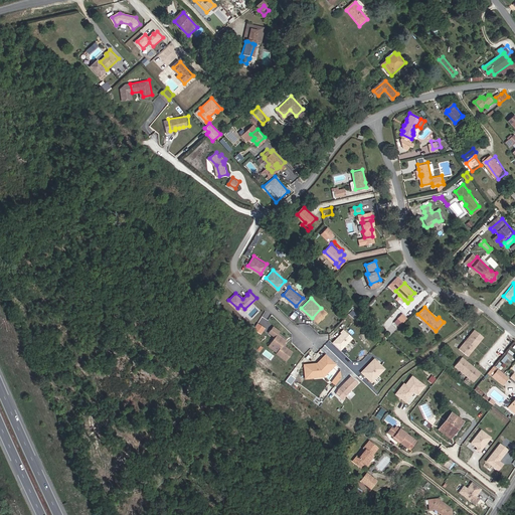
[(402,322),(407,317),(402,312),(397,317),(402,322)]
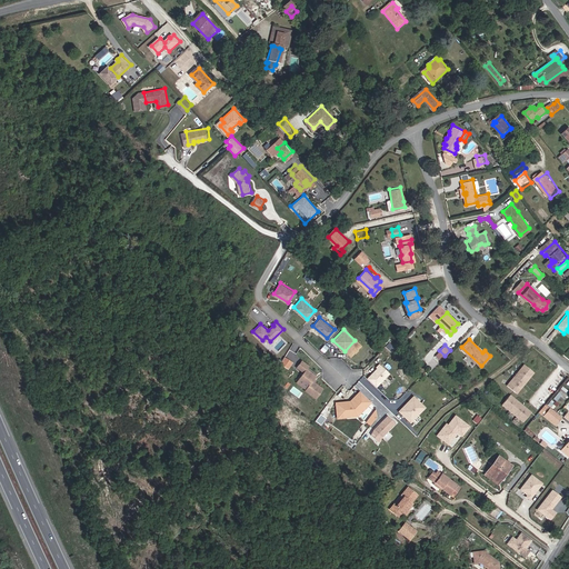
[(283,357),(279,363),(288,369),(293,362),(283,357)]
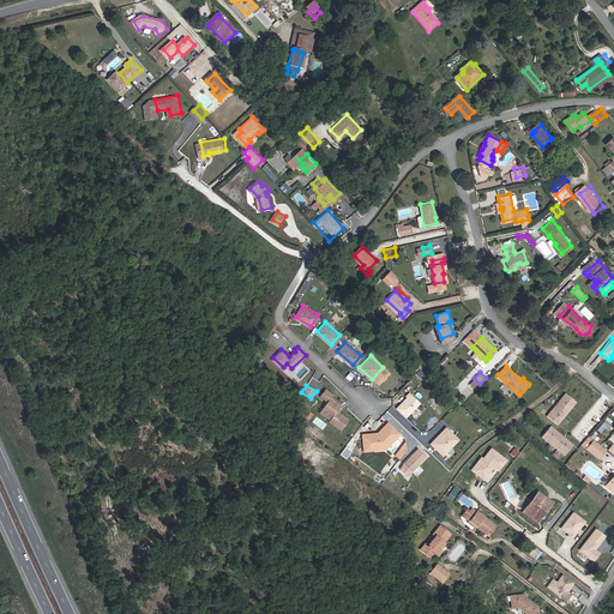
[(330,419),(341,428),(349,417),(337,409),(342,403),(331,396),(333,392),(326,387),(320,395),(327,399),(324,405),(333,414),(330,417),(330,419)]
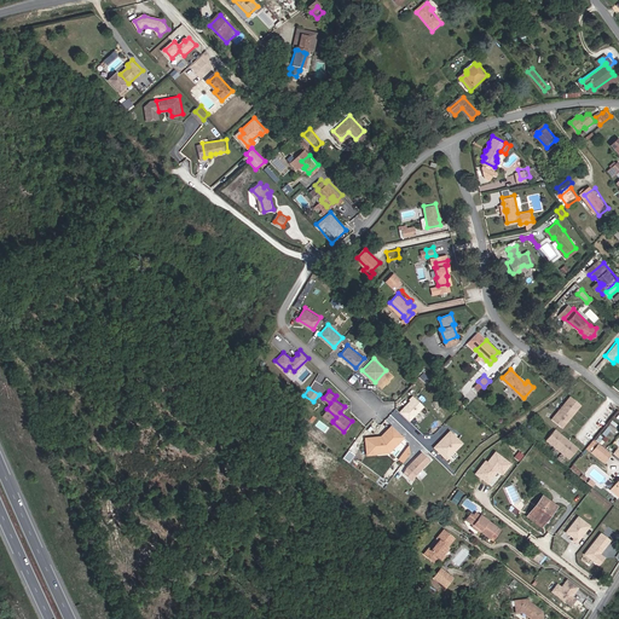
[(410,398),(399,409),(409,418),(423,404),(412,393),(409,397),(410,398)]
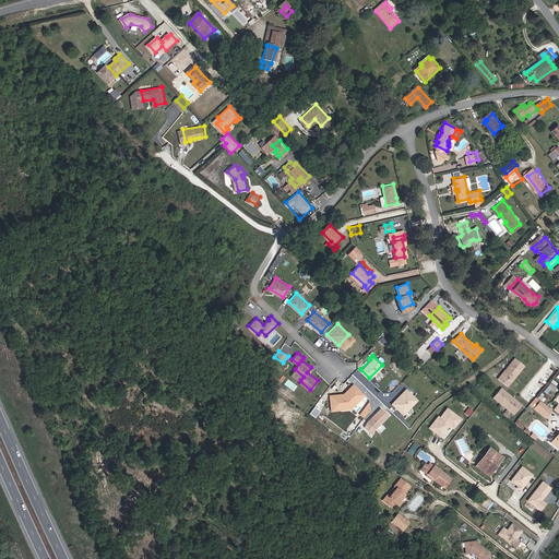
[(515,356),(510,363),(519,369),(523,363),(515,356)]
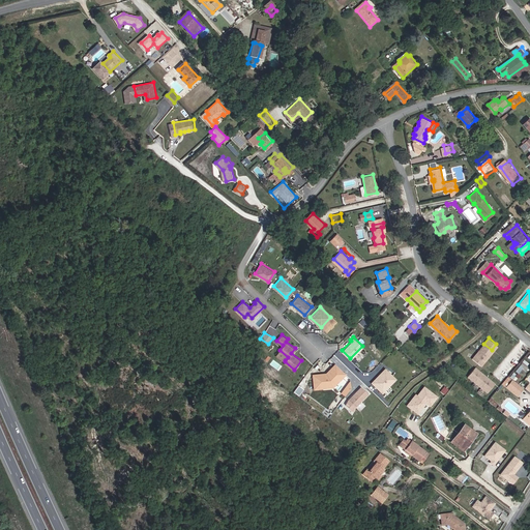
[(492,350),(483,344),(473,356),(481,362),(492,350)]
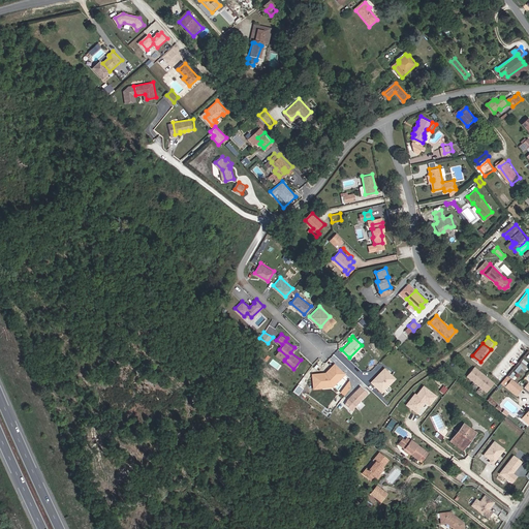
[(287,356),(279,349),(276,353),(284,360),(287,356)]
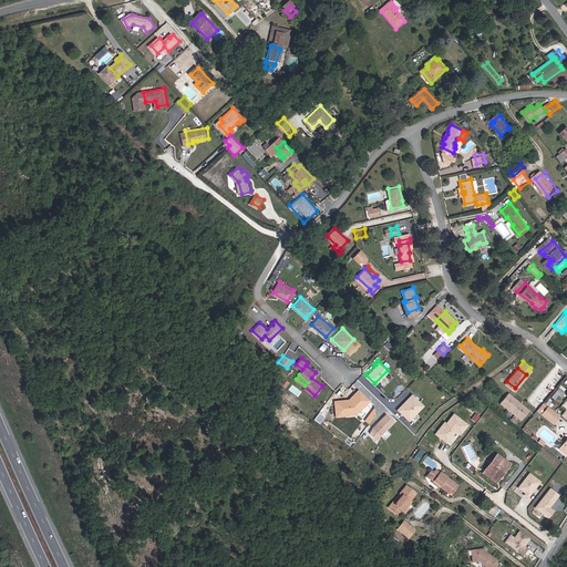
[(366,402),(370,398),(359,388),(351,397),(350,399),(349,398),(336,399),(337,410),(356,408),(363,400),(366,402)]
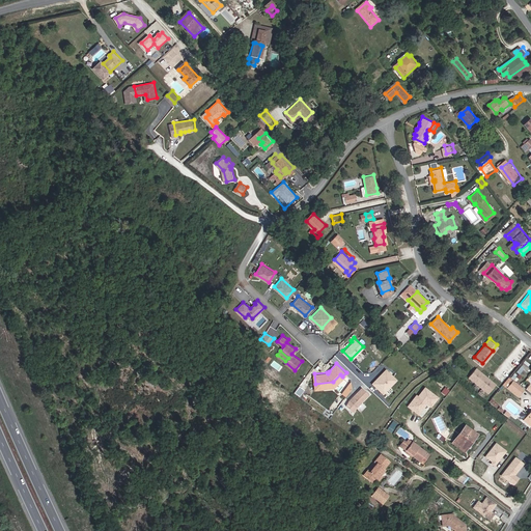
[(475,366),(468,374),(487,391),(495,383),(475,366)]
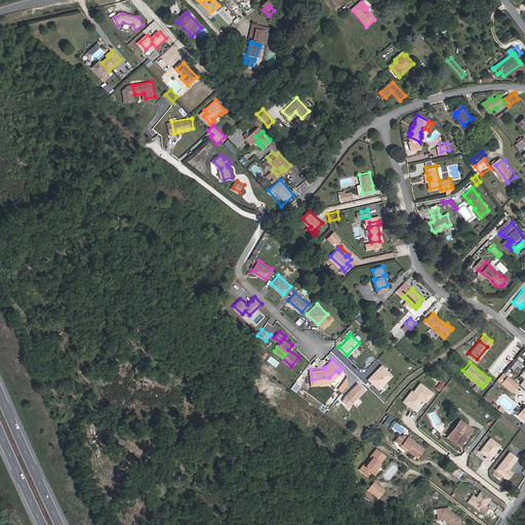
[(387,378),(382,375),(388,370),(380,363),(368,376),(375,384),(378,387),(387,378)]
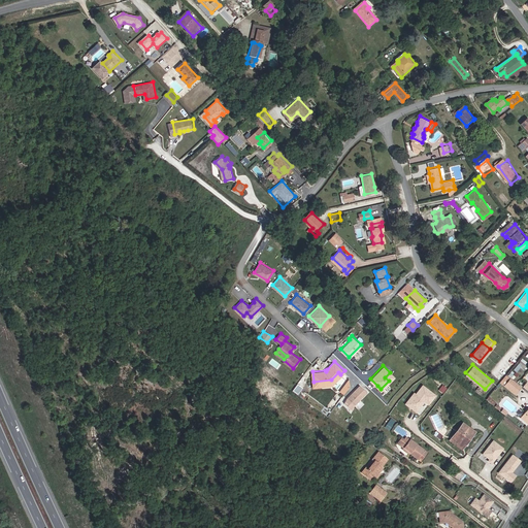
[(331,380),(314,382),(314,385),(332,384),(340,374),(338,372),(331,380)]
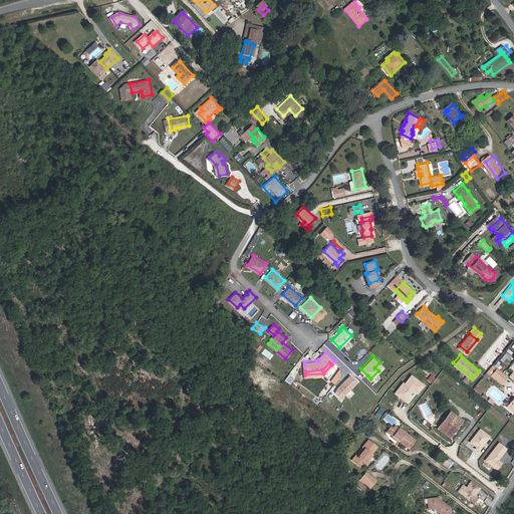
[(506,375),(496,366),(491,372),(501,380),(506,375)]
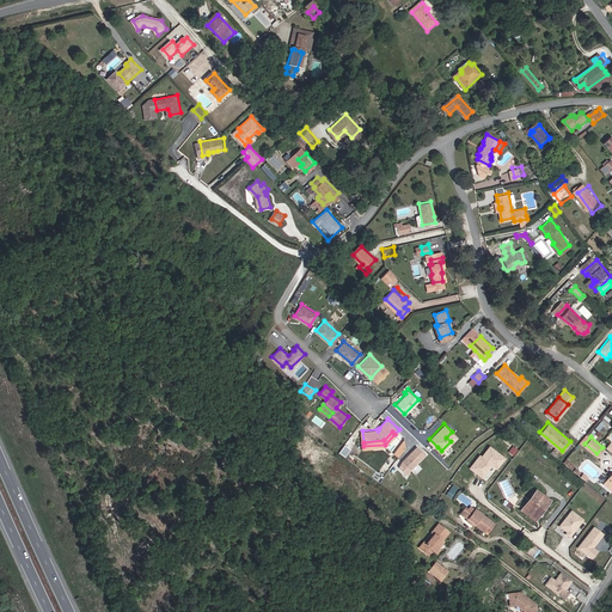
[(416,444),(402,459),(410,466),(424,452),(416,444)]
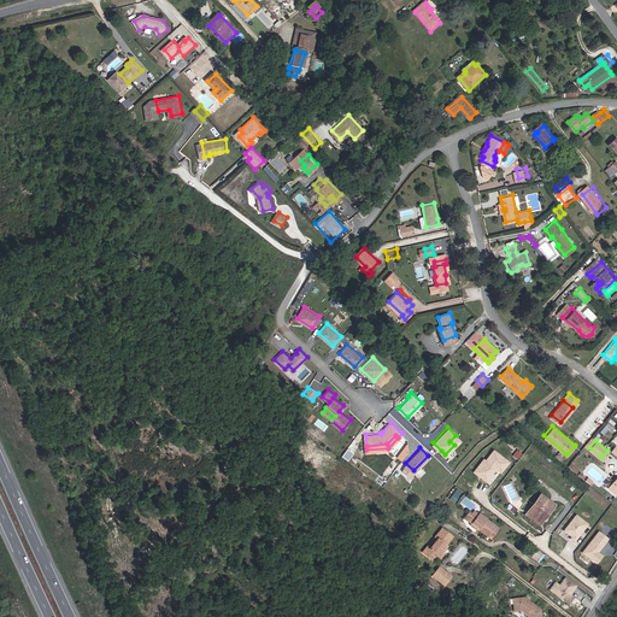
[(475,471),(486,480),(495,466),(500,470),(509,458),(504,456),(493,447),(485,458),(483,456),(472,470),(475,471)]
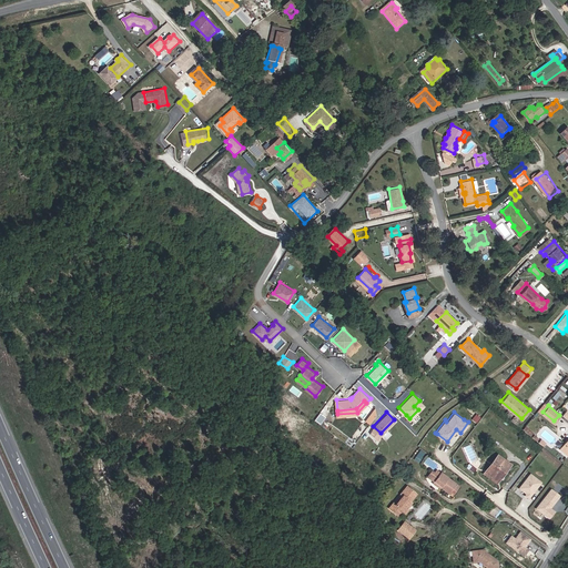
[(525,424),(521,427),(529,433),(531,429),(525,424)]
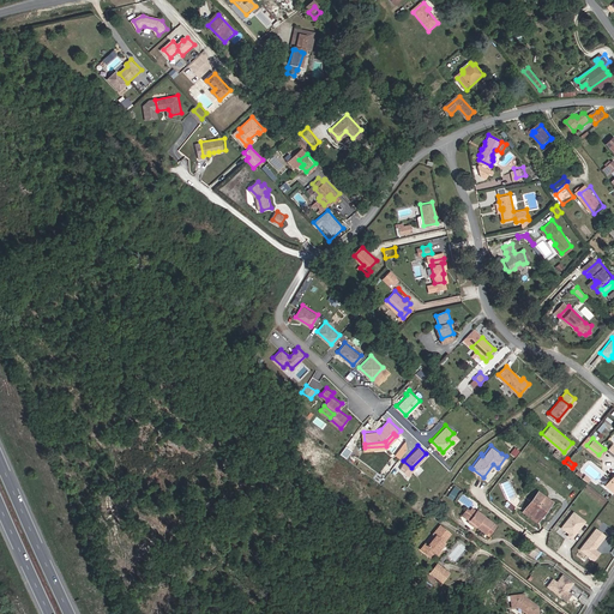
[(453,499),(459,488),(455,486),(447,497),(453,499)]
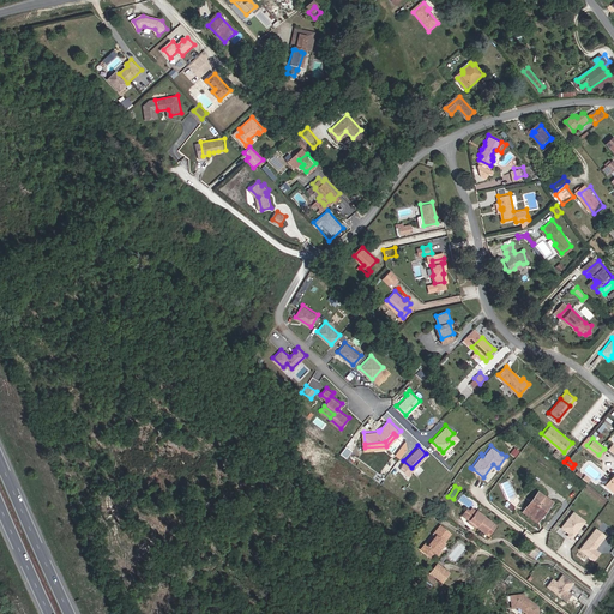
[(533,495),(525,504),(537,512),(545,503),(548,501),(549,499),(536,489),(533,495)]
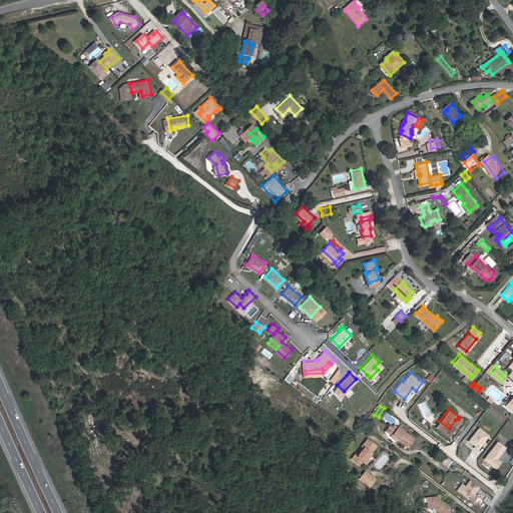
[(385,413),(382,419),(394,424),(396,418),(385,413)]
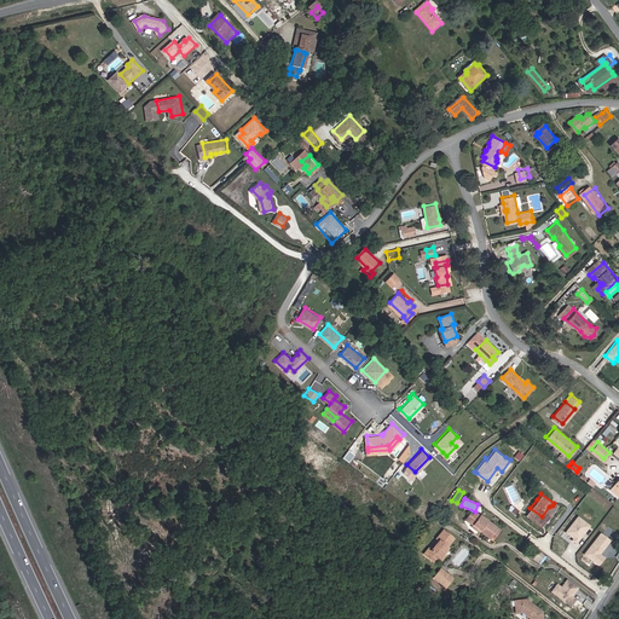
[(528,510),(542,520),(553,505),(549,507),(542,516),(530,508),(528,510)]
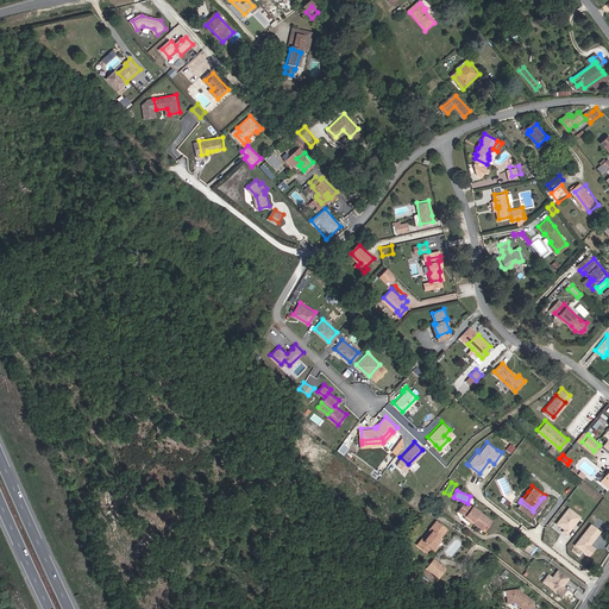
[(494,523),(473,508),(470,504),(469,504),(465,509),(476,518),(475,519),(489,529),(494,523)]
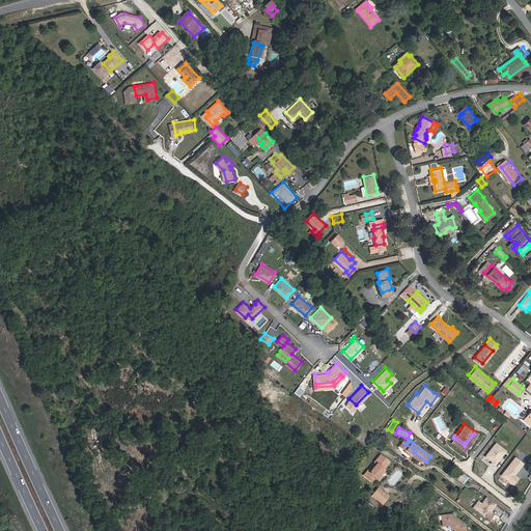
[(414,442),(413,443),(430,456),(432,453),(416,440),(414,442)]
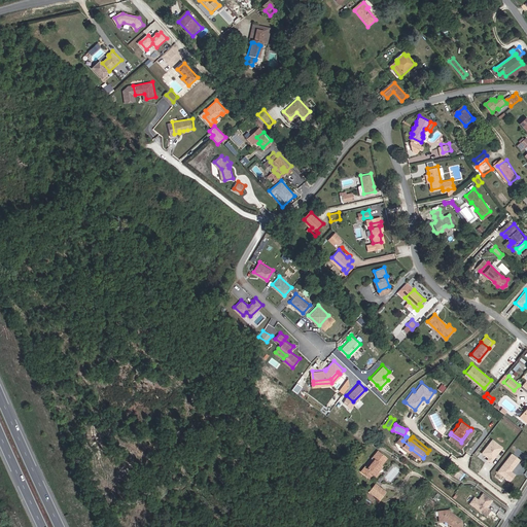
[(482,452),(489,457),(488,458),(491,461),(502,446),(493,438),(482,452)]
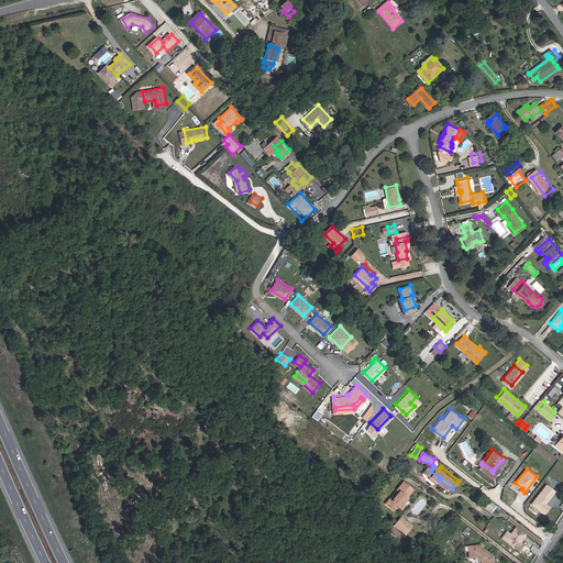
[(438,481),(439,479),(440,478),(430,471),(428,473),(438,481)]
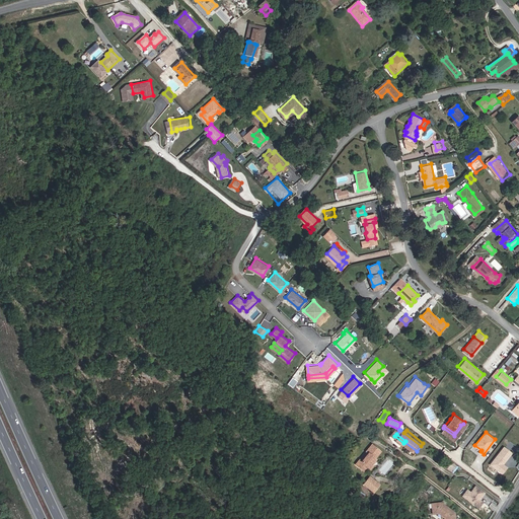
[(374,459),(380,452),(371,445),(366,452),(368,453),(361,462),(359,460),(355,465),(364,471),(367,467),(370,469),(373,466),(372,465),(370,463),(374,459)]
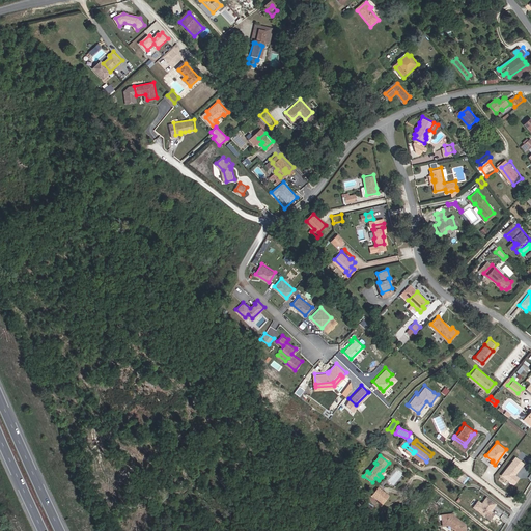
[(525,463),(516,456),(502,475),(510,481),(514,484),(520,478),(515,475),(525,463)]
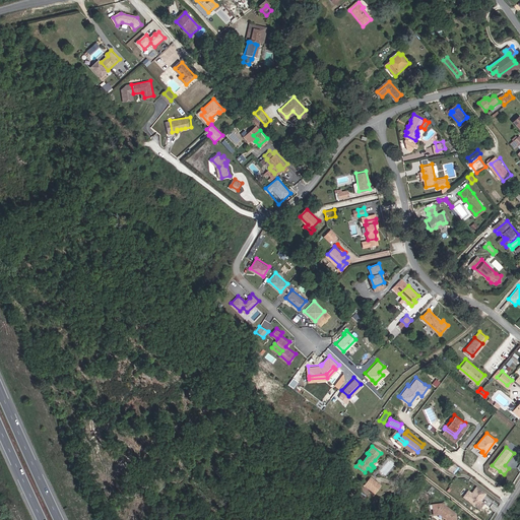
[(452,466),(458,471),(461,466),(456,462),(452,466)]
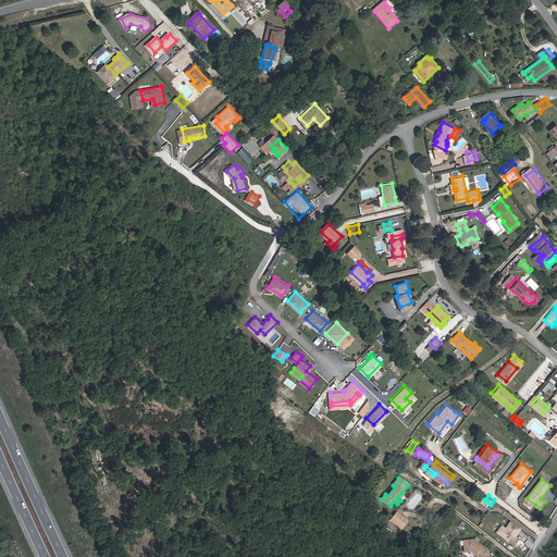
[(407,520),(396,511),(394,515),(400,520),(401,519),(406,522),(407,520)]
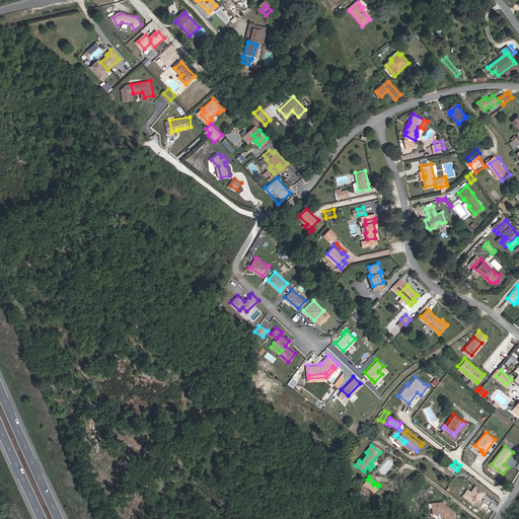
[(378,487),(374,484),(373,485),(367,479),(363,485),(373,493),(378,487)]
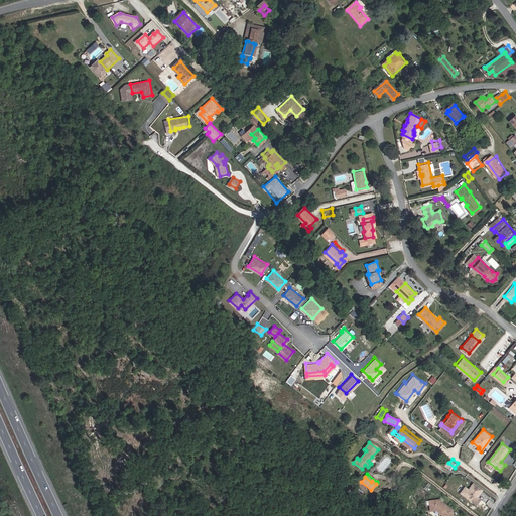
[(478,497),(484,489),(476,483),(470,489),(467,487),(463,492),(478,504),(482,499),(478,497)]
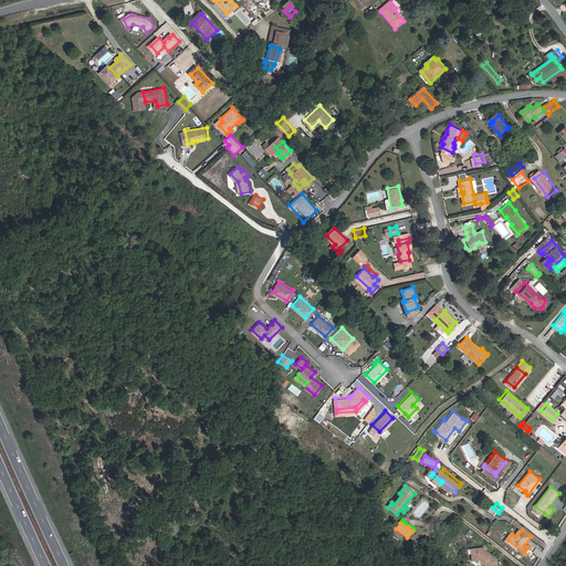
[(495,565),(495,559),(481,548),(470,549),(471,561),(478,561),(484,565),(489,561),(490,562),(490,565),(495,565)]
